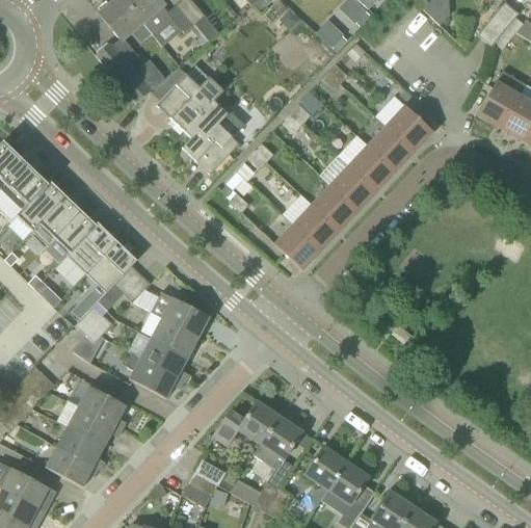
[(152,33),(125,0),(111,0),(99,11),(122,40),(132,30),(141,42),(152,33)]
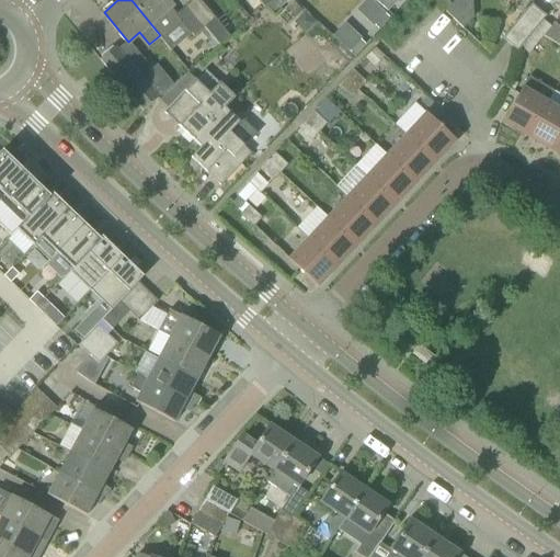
[(132,0),(160,35),(160,34),(162,36),(182,20),(193,33),(204,23),(186,2),(176,10),(172,6),(173,4),(170,0),(132,0)]
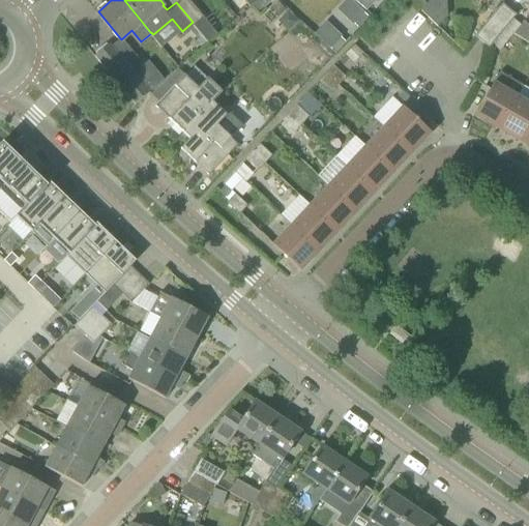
[(178,0),(176,2),(193,22),(203,13),(192,0),(178,0)]
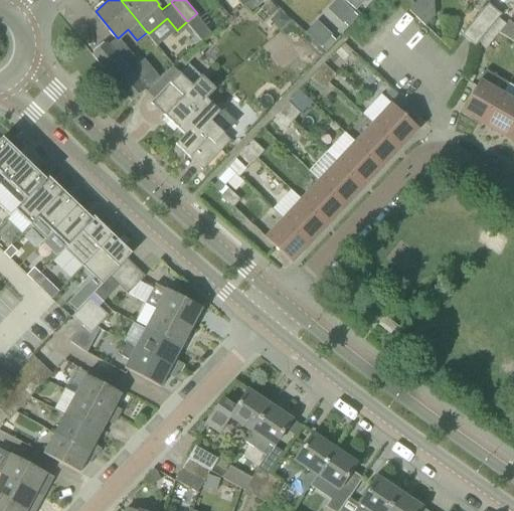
[(433,0),(415,0),(409,8),(424,21),(433,12),(433,0)]
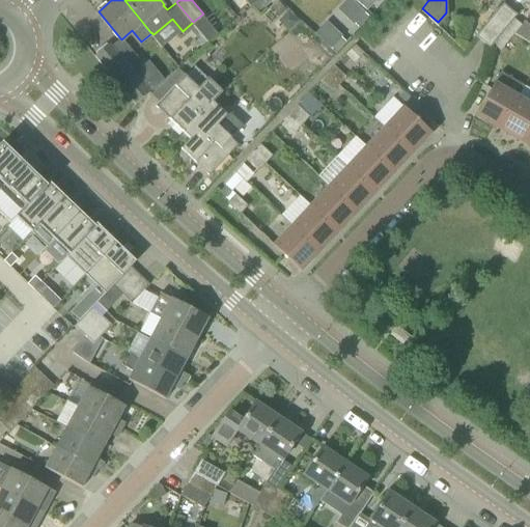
[(503,1),(490,18),(511,35),(514,31),(529,40),(529,21),(526,18),(522,23),(514,16),(517,12),(503,1)]
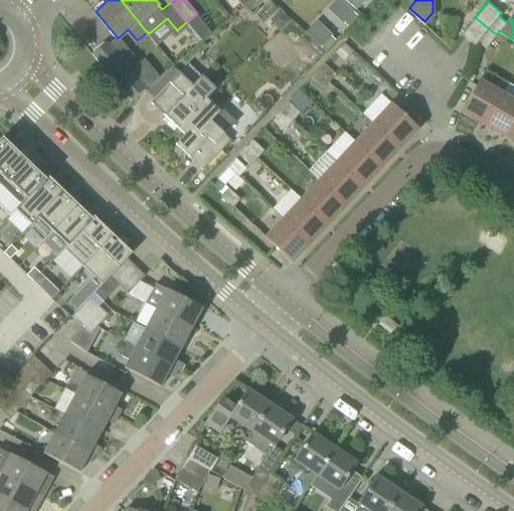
[(282,28),(292,17),(281,7),(271,18),(282,28)]
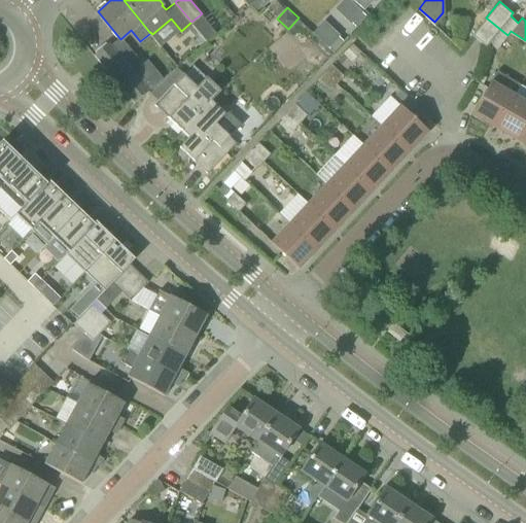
[(472,33),(474,33),(486,44),(489,41),(496,48),(507,35),(486,18),(472,33)]
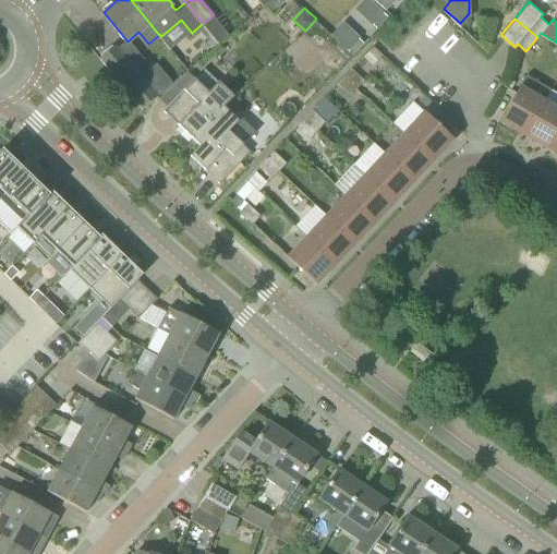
[(361,35),(343,21),(333,33),(354,53),(365,41),(360,36),(361,35)]
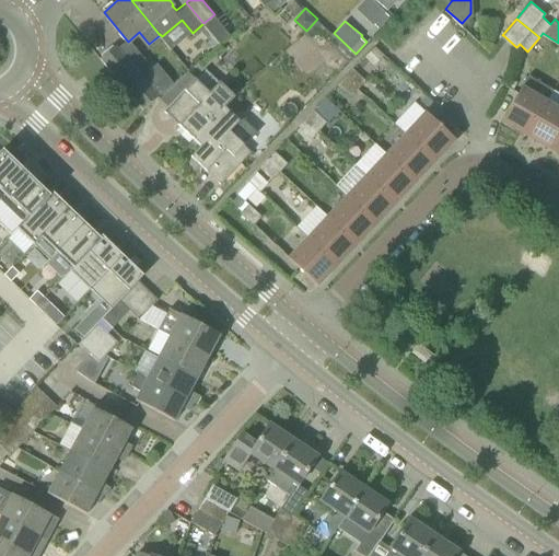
[(143,107),(158,95),(125,55),(126,54),(116,43),(102,56),(101,57),(143,107)]
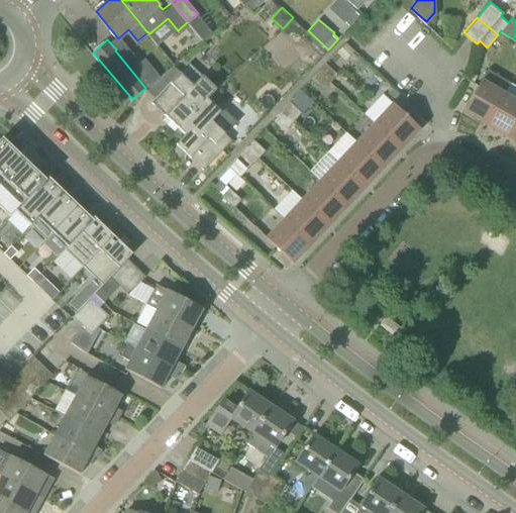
[(161,75),(145,57),(140,61),(138,58),(125,41),(116,49),(115,50),(145,88),(161,75)]
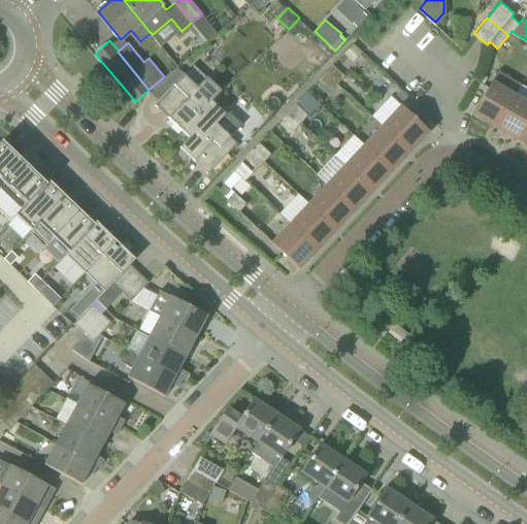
[(325,70),(337,82),(344,74),(332,63),(325,70)]
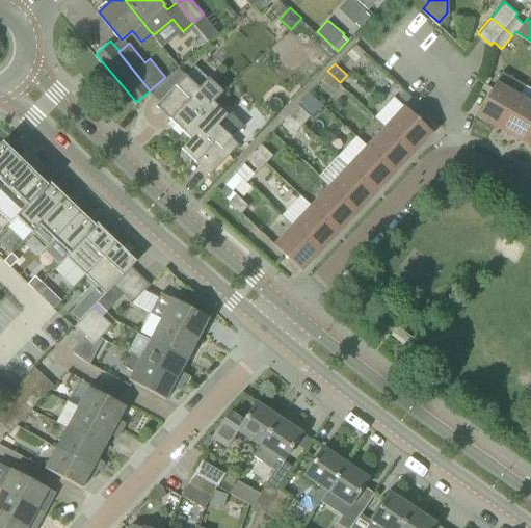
[(327,71),(320,78),(333,89),(340,82),(327,71)]
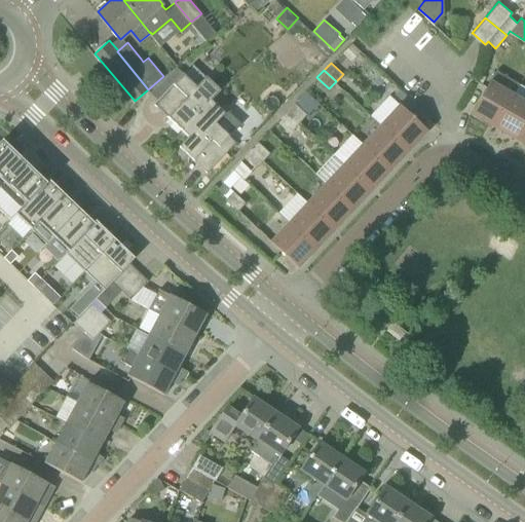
[(197,85),(184,72),(169,87),(155,103),(183,128),(213,99),(222,88),(207,75),(197,85)]
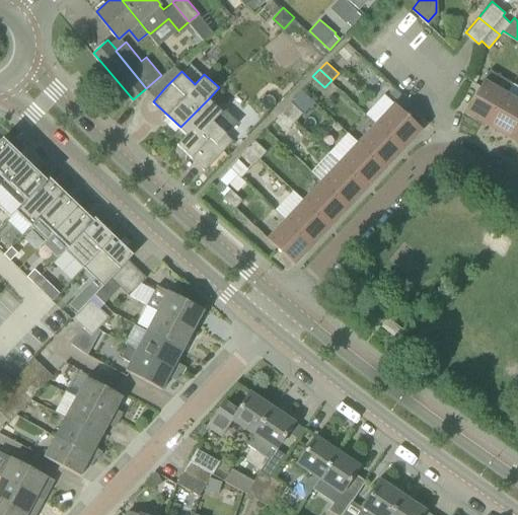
[(465,111),(489,124),(508,91),(485,77),(465,111)]
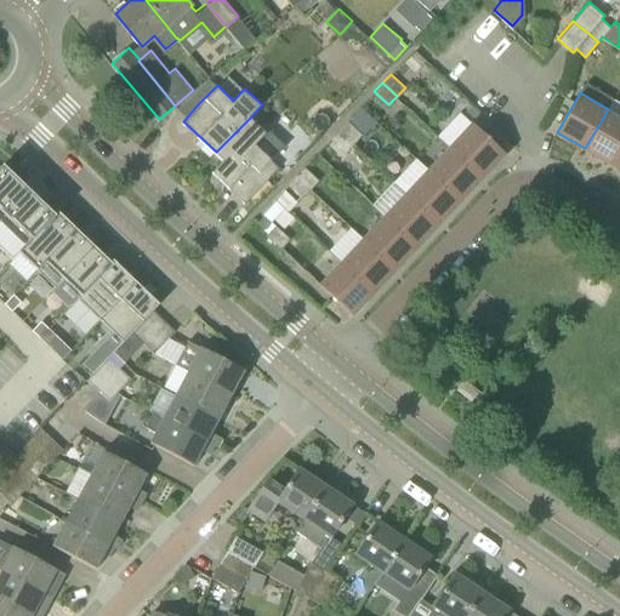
[(619,100),(613,97),(607,107),(619,113),(619,100)]
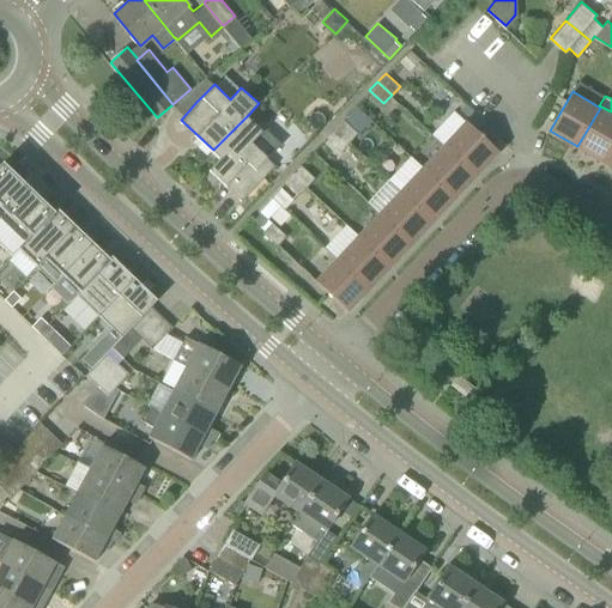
[(471,116),(478,109),(467,101),(461,108),(471,116)]
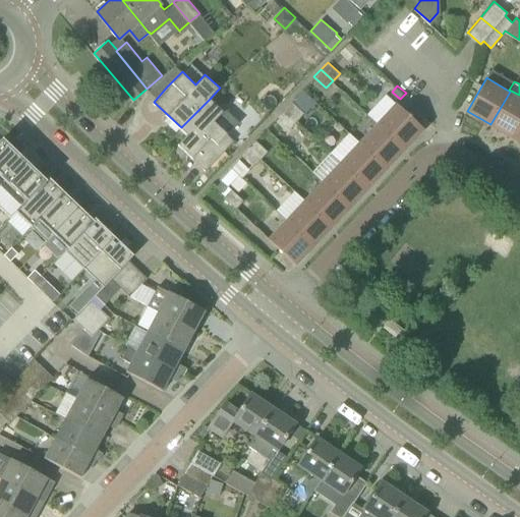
[(490,124),(514,137),(519,126),(519,97),(510,92),(490,124)]
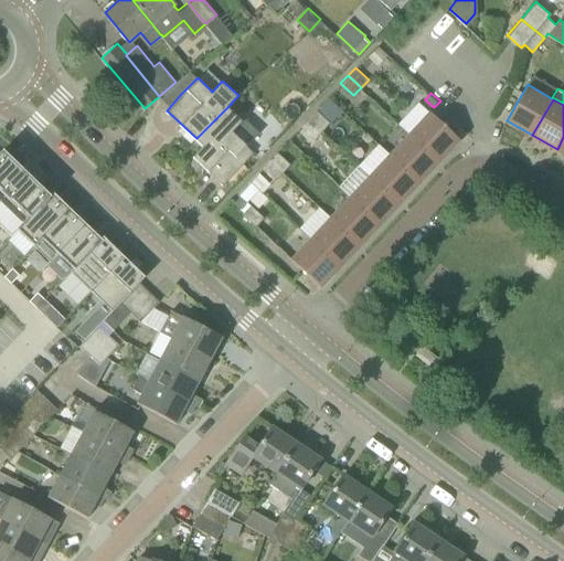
[(223,183),(238,168),(254,151),(233,130),(243,119),(229,106),(197,138),(203,145),(193,155),(223,183)]
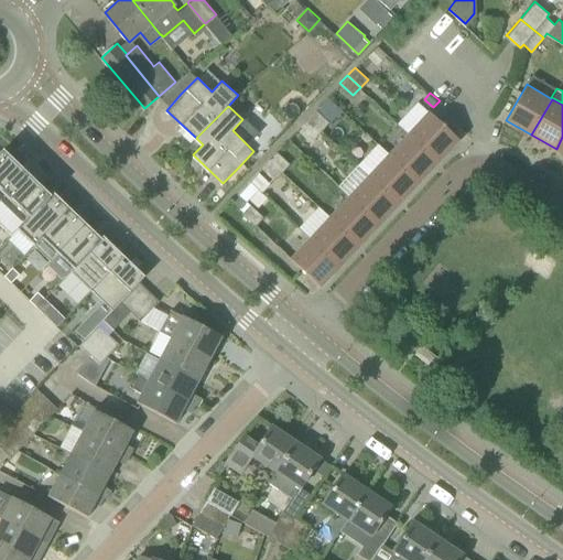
[(309,116),(321,129),(328,120),(315,108),(309,116)]
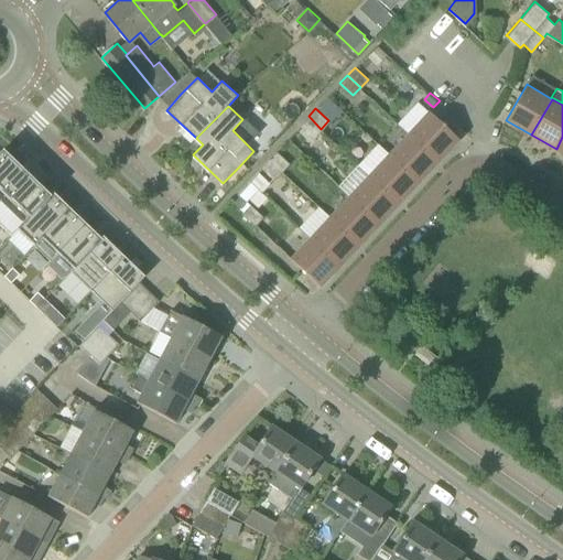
[(440,159),(458,138),(430,110),(417,125),(408,117),(401,125),(409,132),(410,131),(440,159)]
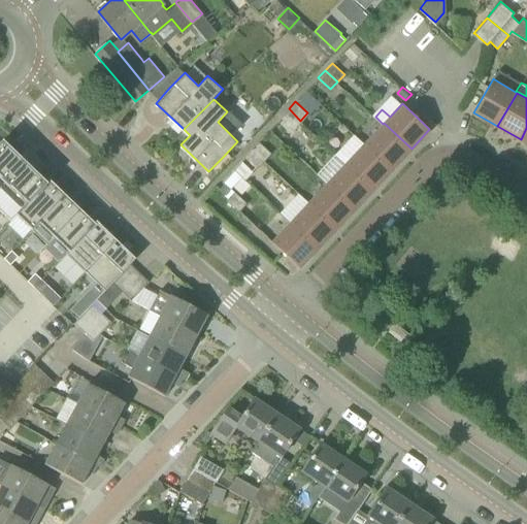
[(289,108),(281,117),(293,128),(300,121),(289,108)]
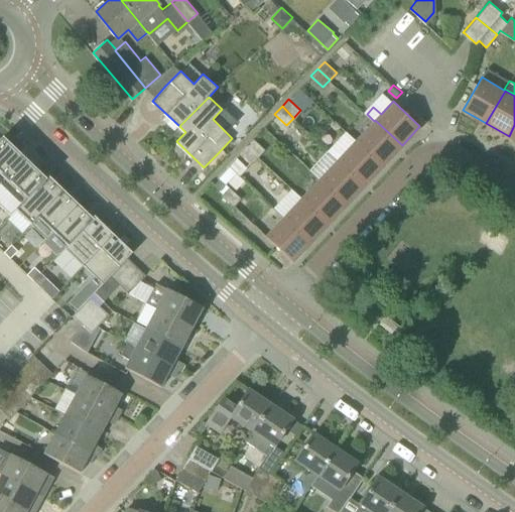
[(375,120),(374,121),(357,140),(384,164),(402,145),(375,120)]
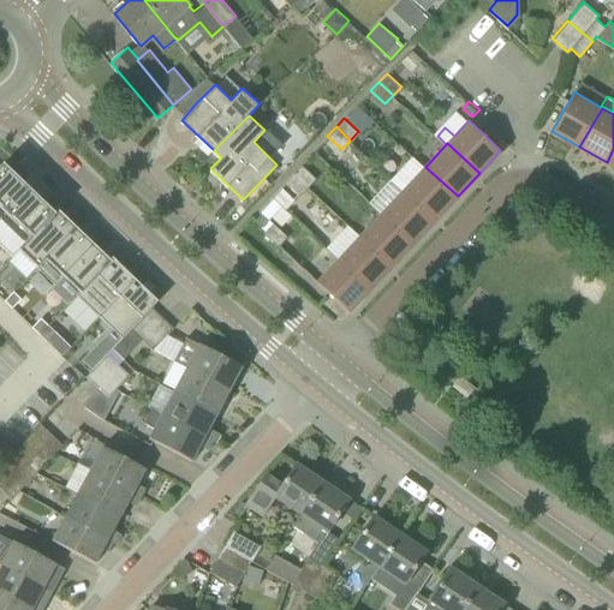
[(55,211),(30,187),(4,162),(0,165),(0,243),(15,256),(21,250),(19,249),(23,245),(55,211)]
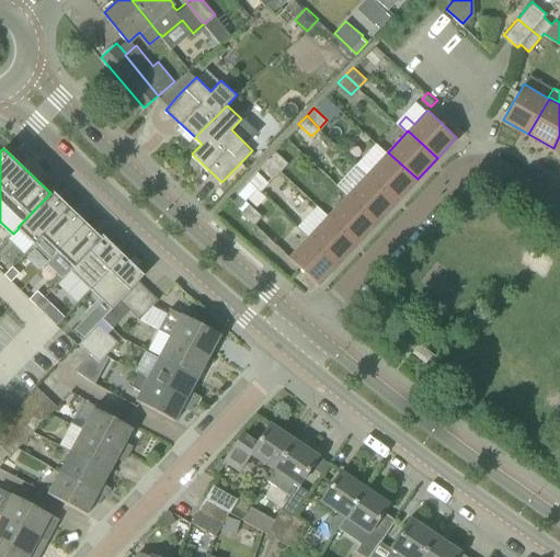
[(267,158),(281,169),(287,161),(275,149),(267,158)]
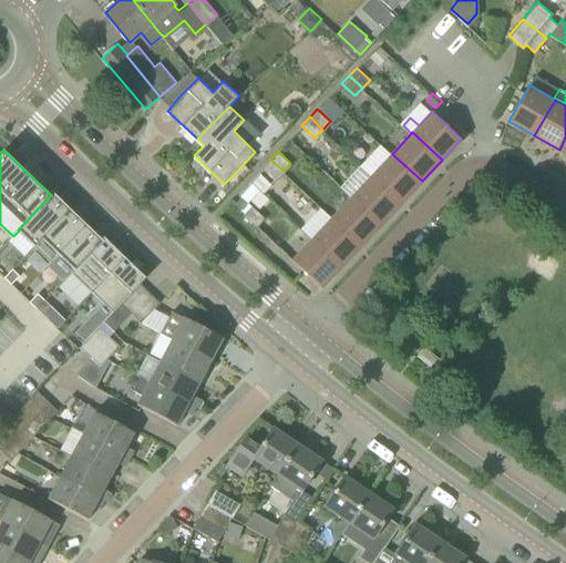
[(402,203),(422,181),(392,154),(372,175),(402,203)]
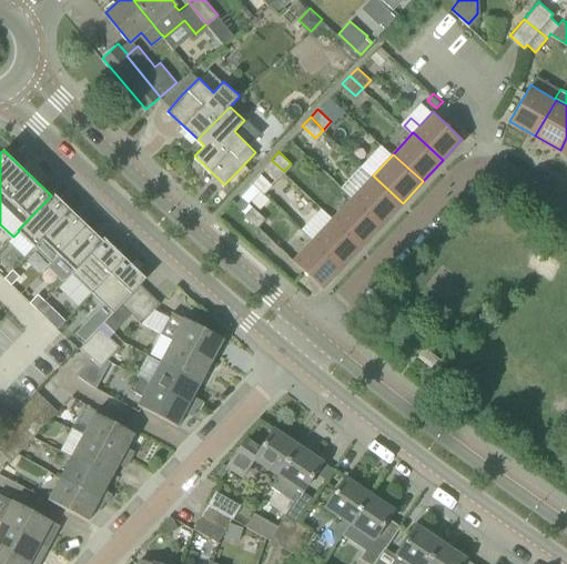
[(284,171),(271,160),(262,168),(275,180),(284,171)]
